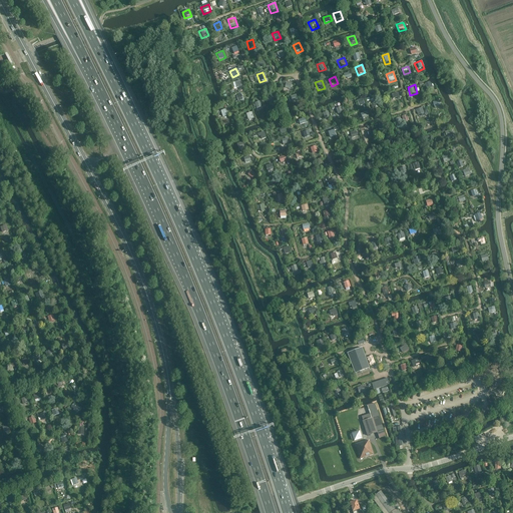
[(241,91),(233,94),(235,100),(243,98),(241,91)]
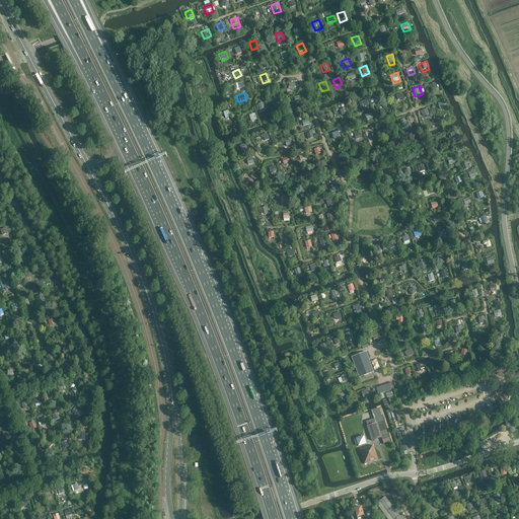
[(371,99),(372,102),(375,101),(375,103),(380,101),(378,93),(373,94),(374,98),(371,99)]
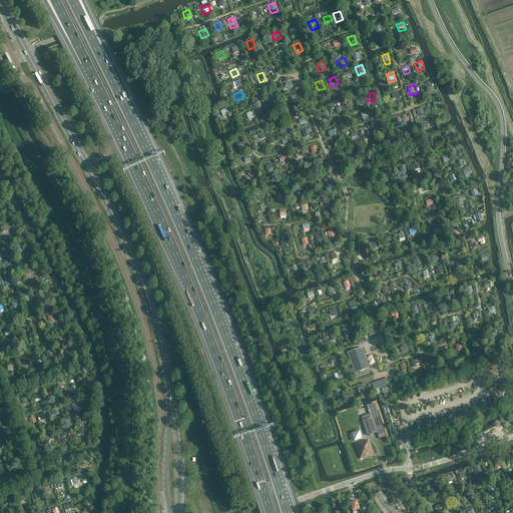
[(299,100),(296,93),(290,95),(292,102),(299,100)]
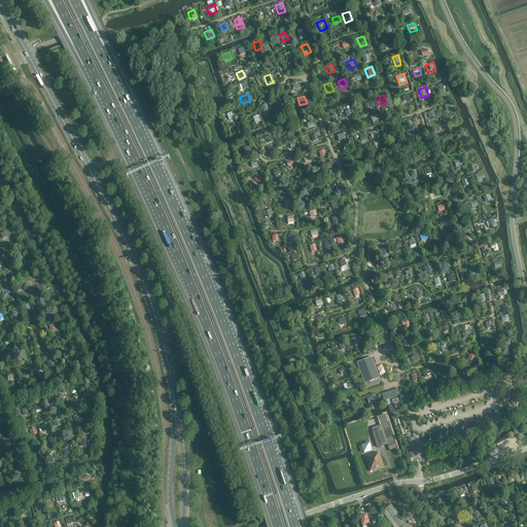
[(283,106),(279,98),(272,101),(276,109),(283,106)]
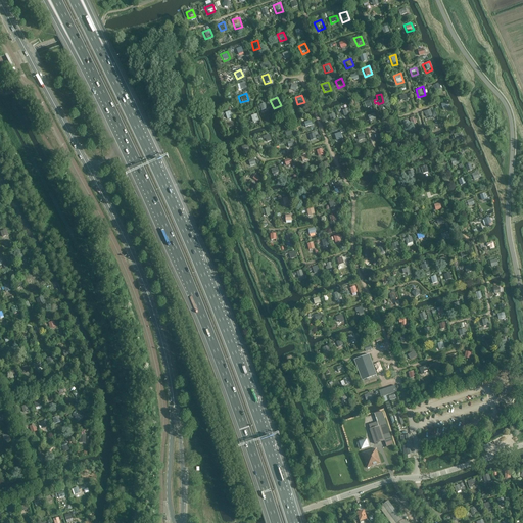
[(446,103),(438,106),(441,113),(449,109),(446,103)]
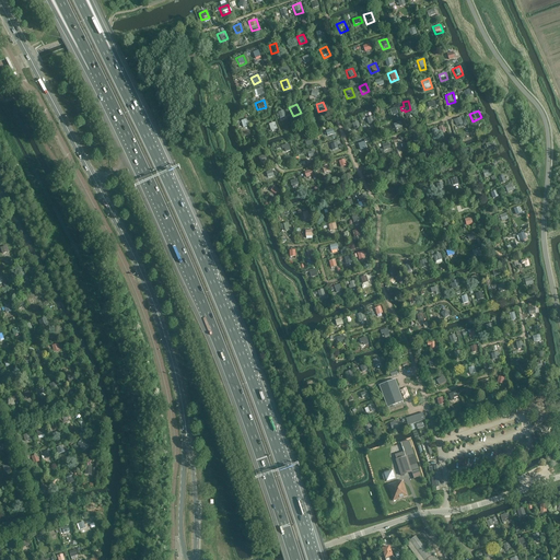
[(372,115),(365,117),(368,126),(375,124),(372,115)]
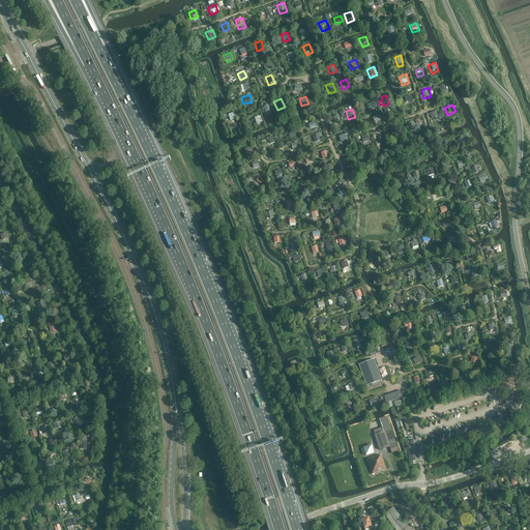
[(232,112),(225,114),(229,123),(235,121),(232,112)]
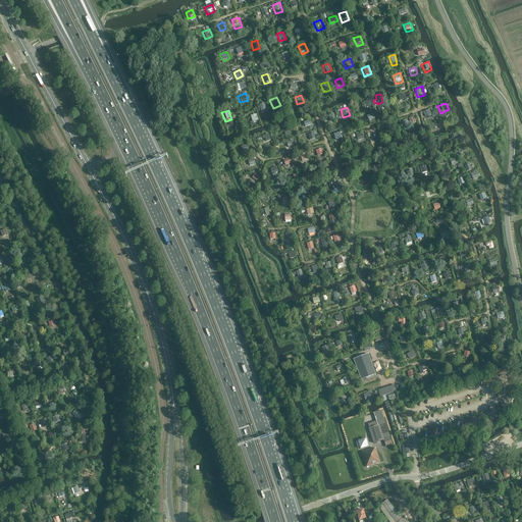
[(372,111),(364,115),(366,121),(374,117),(372,111)]
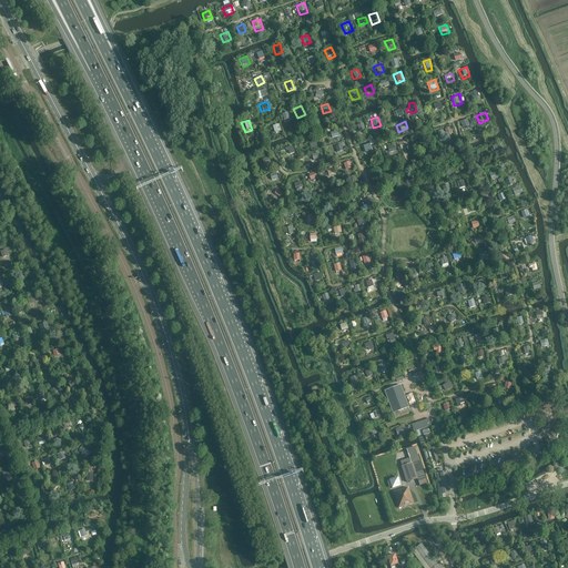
[(280,124),(272,127),(274,135),(282,132),(280,124)]
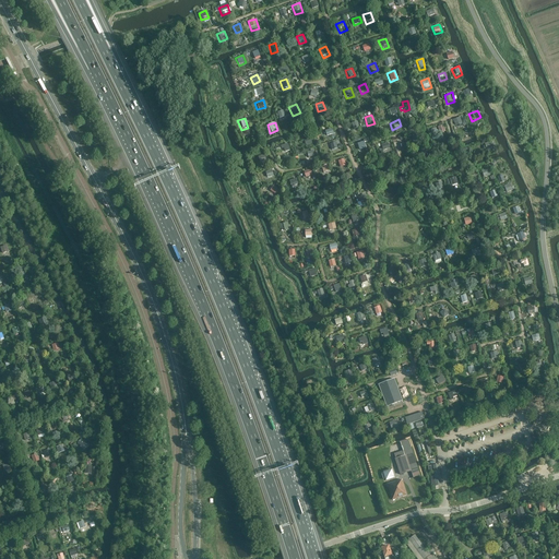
[(331,129),(322,132),(324,139),(333,135),(331,129)]
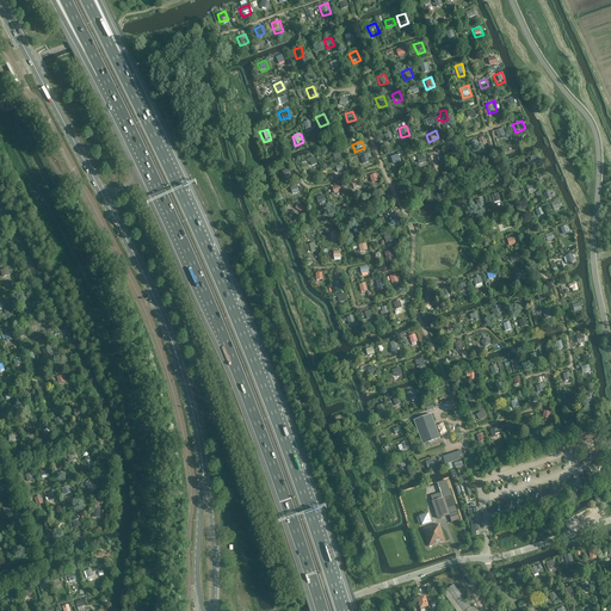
[(457,144),(449,148),(452,156),(461,154),(457,144)]
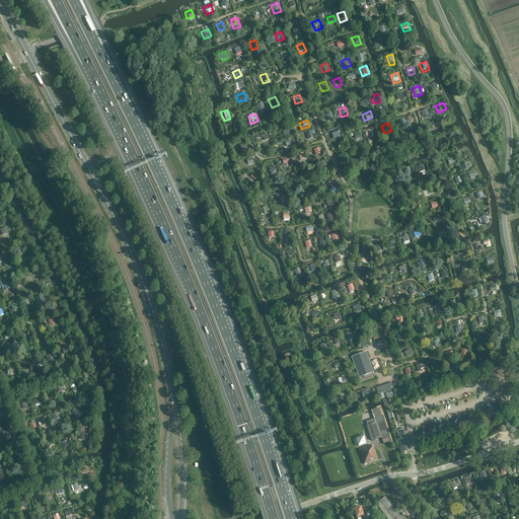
[(457,129),(448,132),(450,139),(459,136),(457,129)]
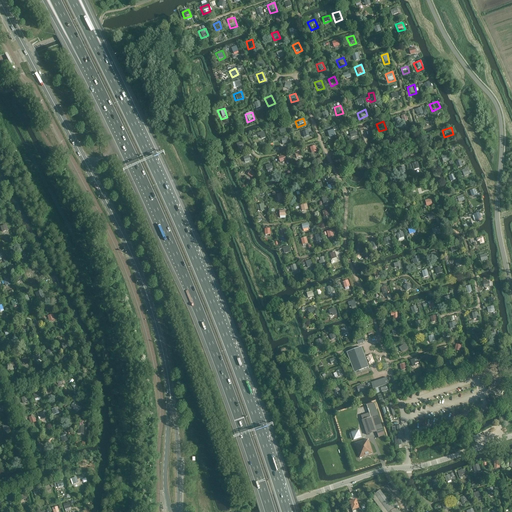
[(264,129),(256,132),(259,139),(267,136),(264,129)]
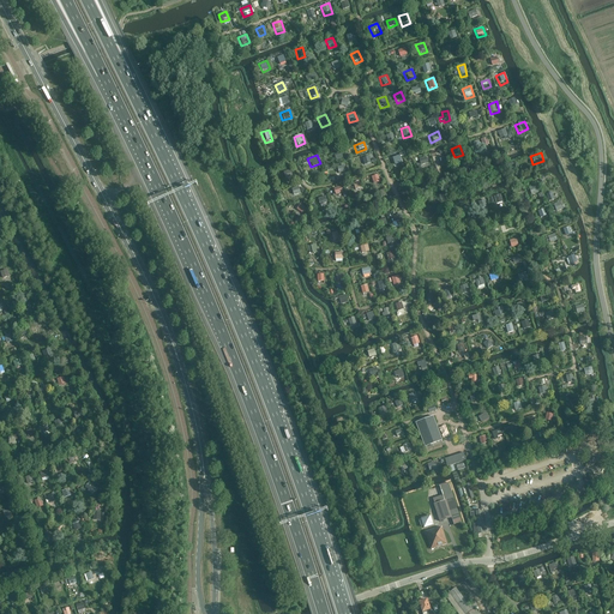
[(365,164),(377,162),(375,156),(371,157),(369,155),(362,156),(365,164)]
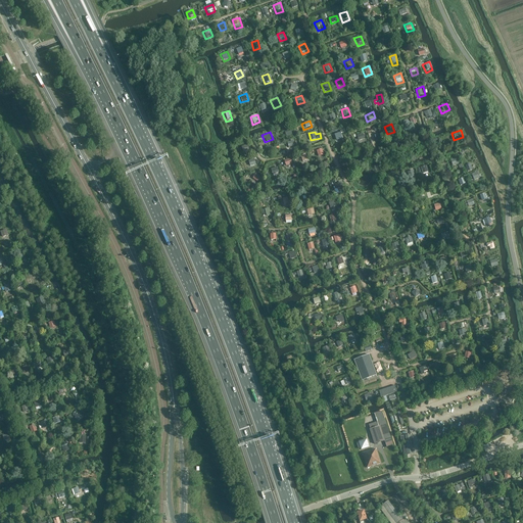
[(365,134),(357,136),(359,142),(367,140),(365,134)]
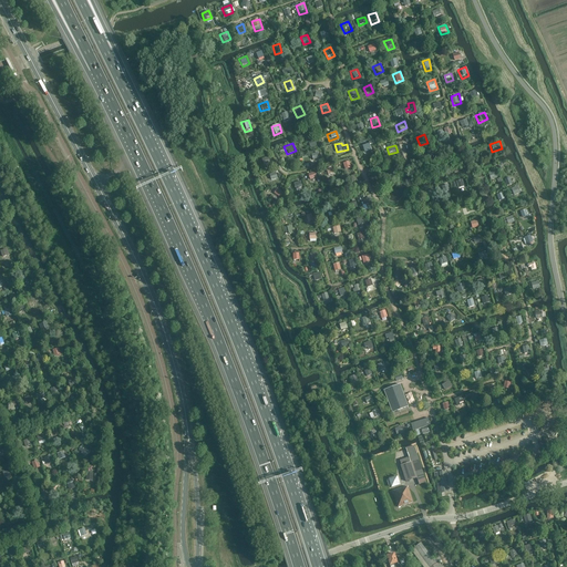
[(317,151),(308,154),(311,162),(320,158),(317,151)]
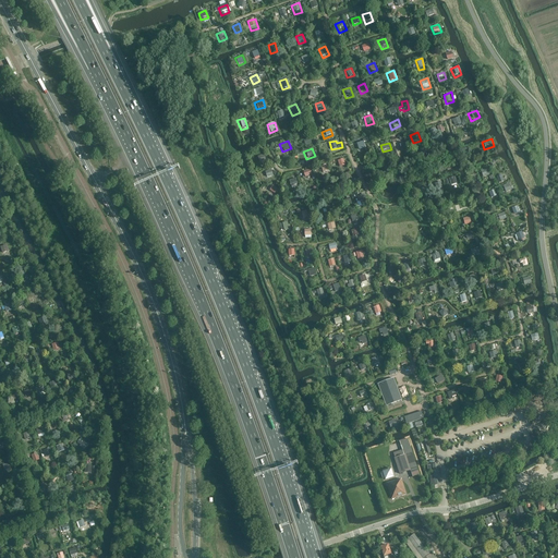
[(265,154),(256,157),(258,165),(267,161),(265,154)]
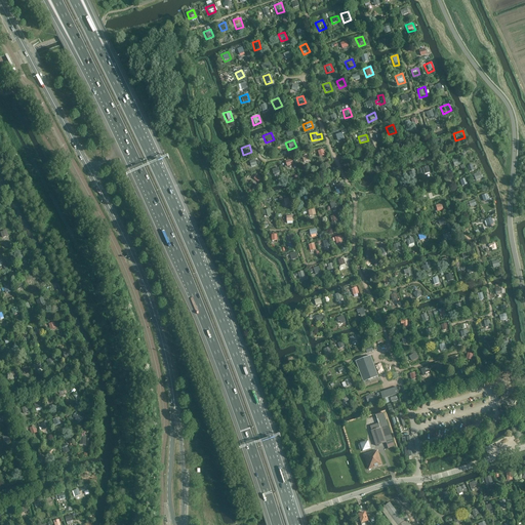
[(323,148),(317,151),(320,158),(326,156),(323,148)]
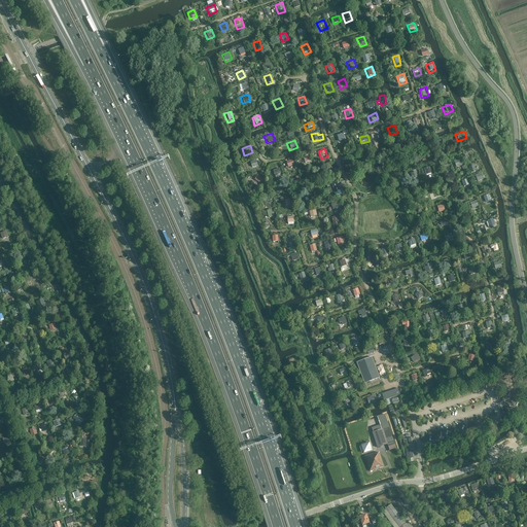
[(463,166),(460,157),(453,161),(457,168),(463,166)]
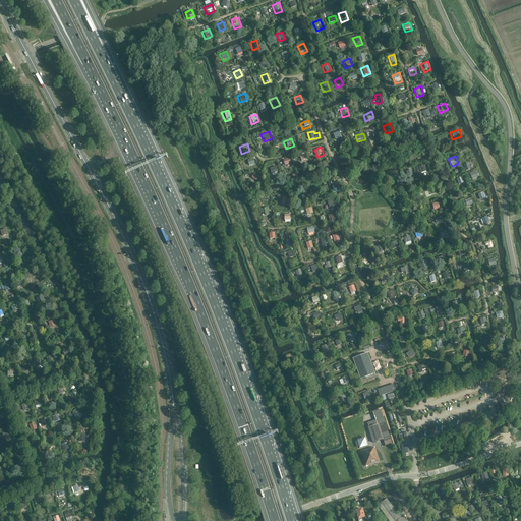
[(289,159),(281,161),(283,167),(291,165),(289,159)]
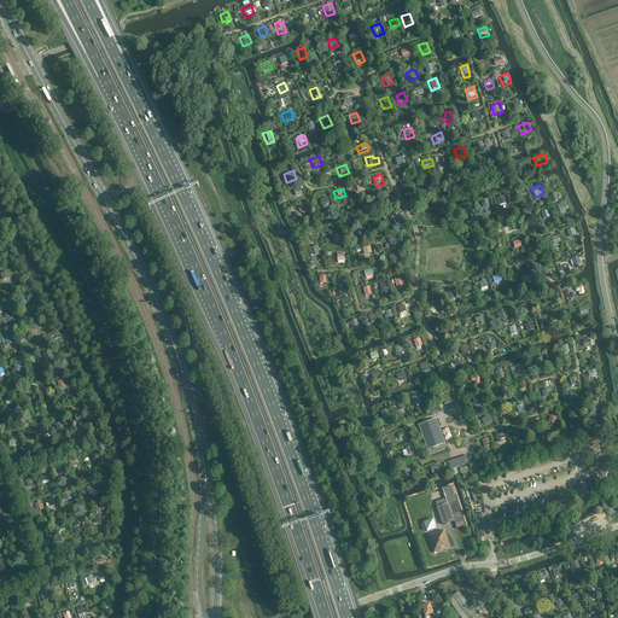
[(507,203),(503,192),(496,194),(499,205),(507,203)]
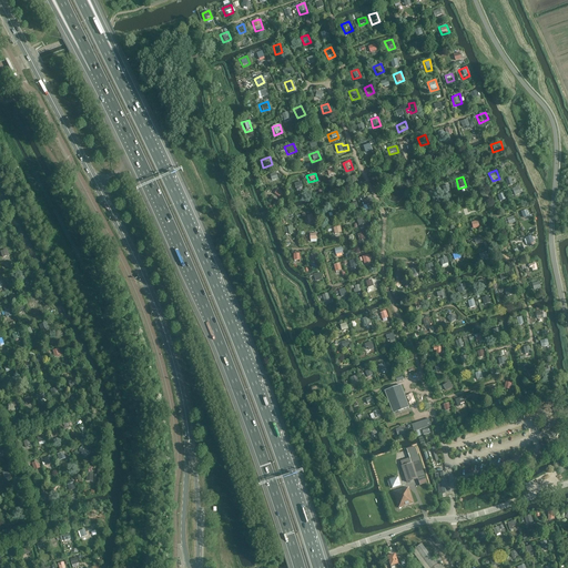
[(437,196),(433,185),(425,189),(428,200),(437,196)]
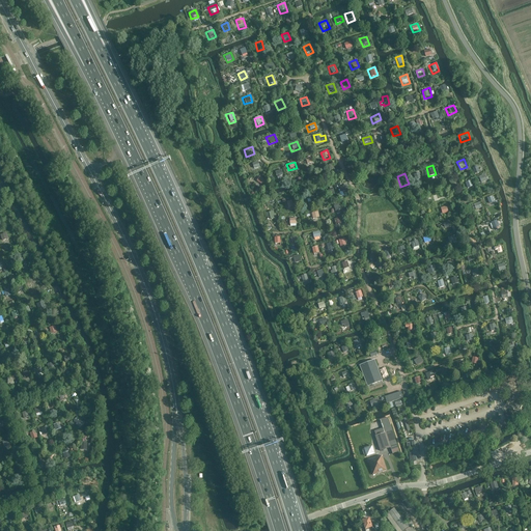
[(486,175),(478,177),(480,184),(488,182),(486,175)]
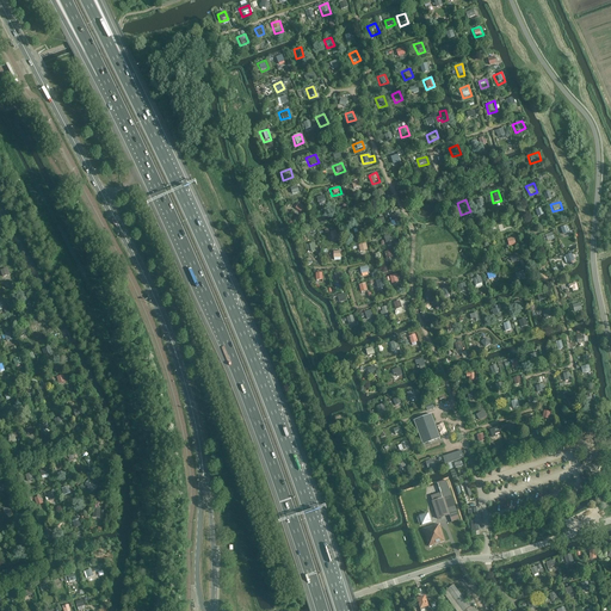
[(304,208),(295,203),(291,210),(301,216),(304,208)]
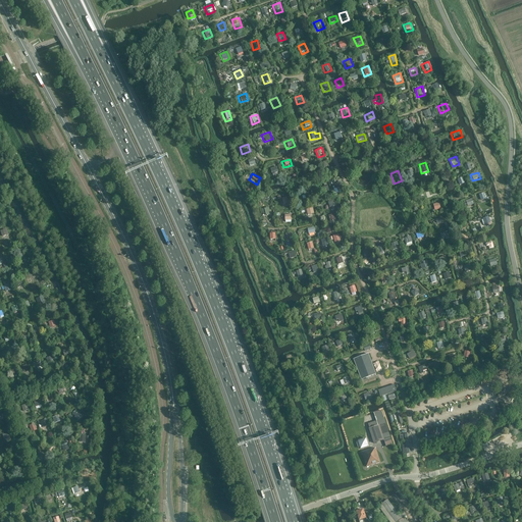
[(342,189),(338,180),(331,183),(334,191),(342,189)]
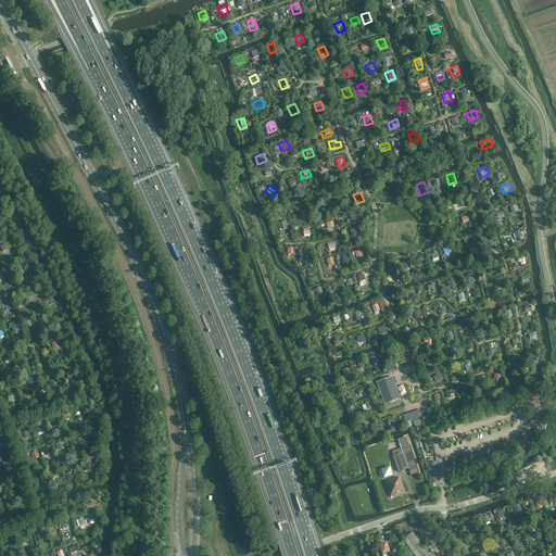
[(327,202),(320,204),(324,212),(329,210),(327,202)]
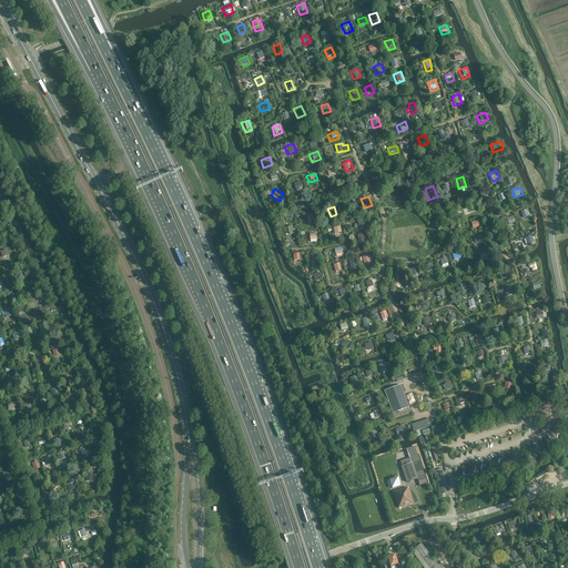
[(514,213),(506,217),(509,224),(517,220),(514,213)]
